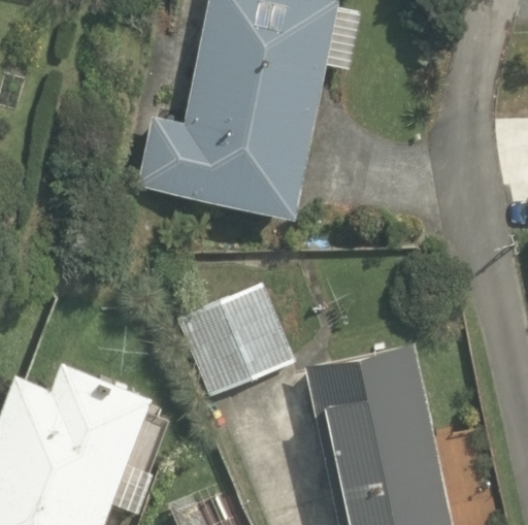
[(212,0),(184,109),(157,102),(137,176),(299,220),(357,0),(355,0),(212,0)]
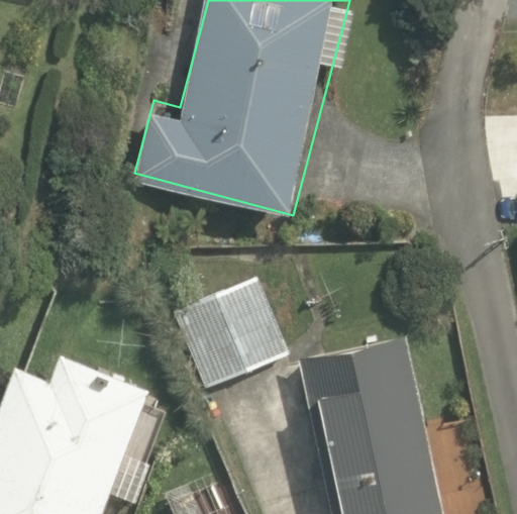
[(263,287),(175,312),(196,389),(285,364),(263,287)]
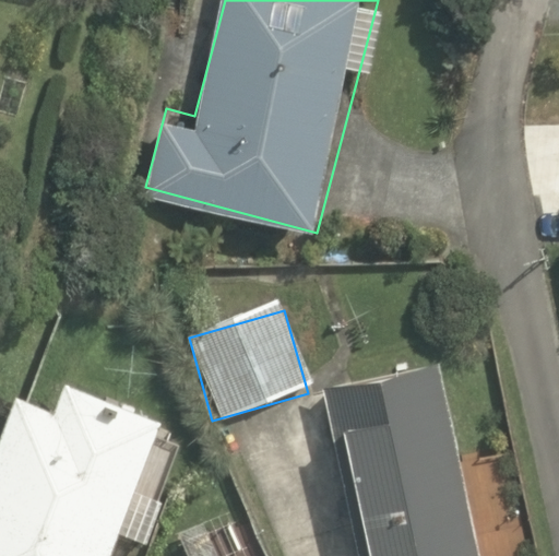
[(476,555),(441,368),(335,388),(366,555),(476,555)]
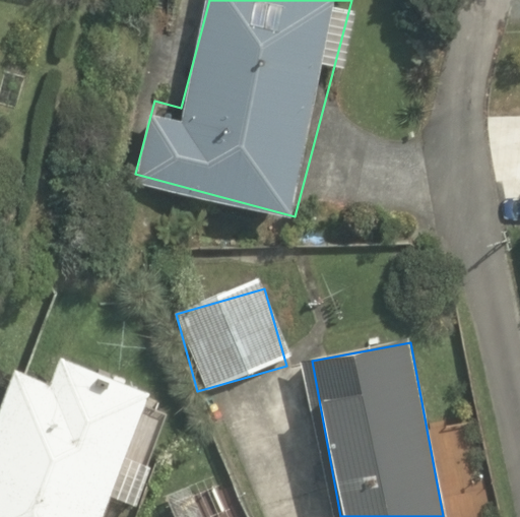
[(103,516),(153,376),(70,346),(59,377),(7,359),(0,378),(0,516),(103,516)]
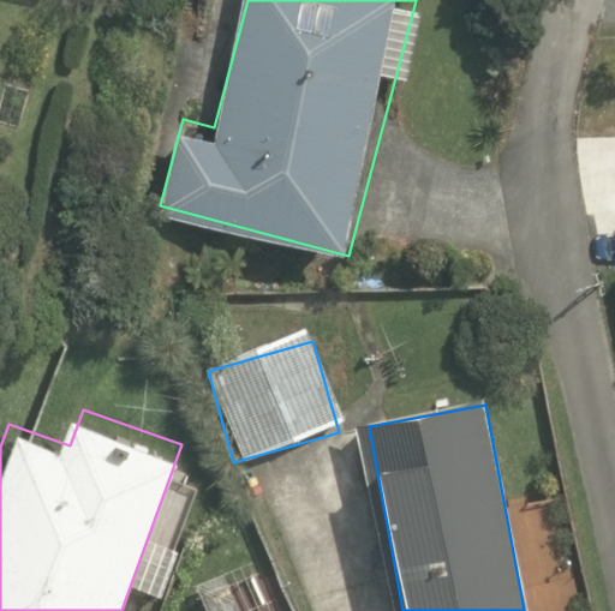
[(293,610),(290,600),(262,610),(293,610)]
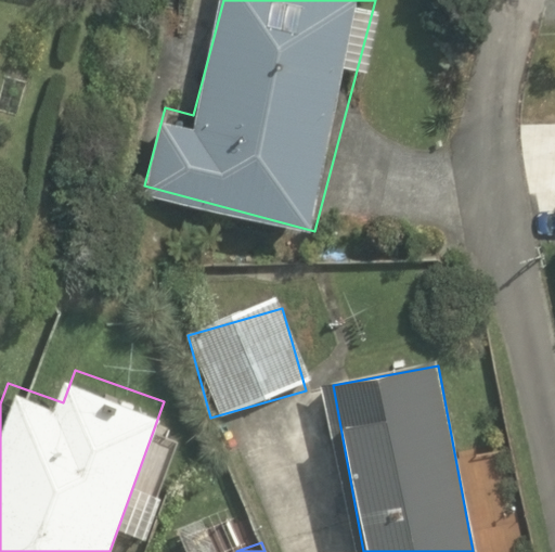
All buildings are outlined.
